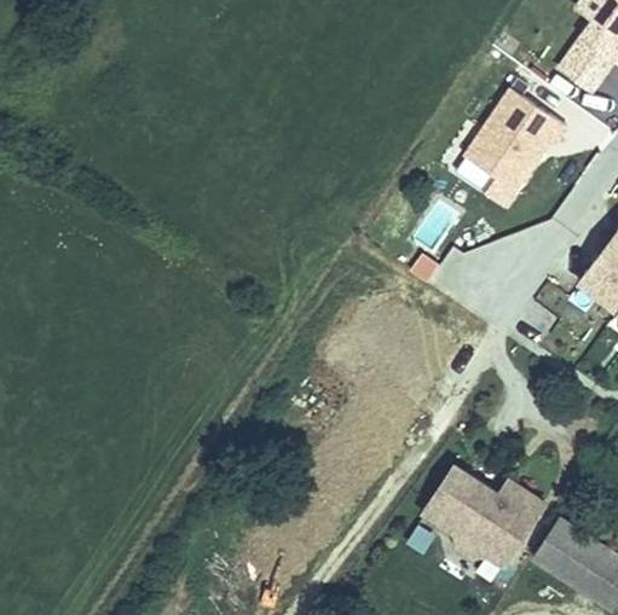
[(617,0),(581,0),(573,11),(588,21),(554,68),(594,97),(616,65),(617,67),(617,0)]
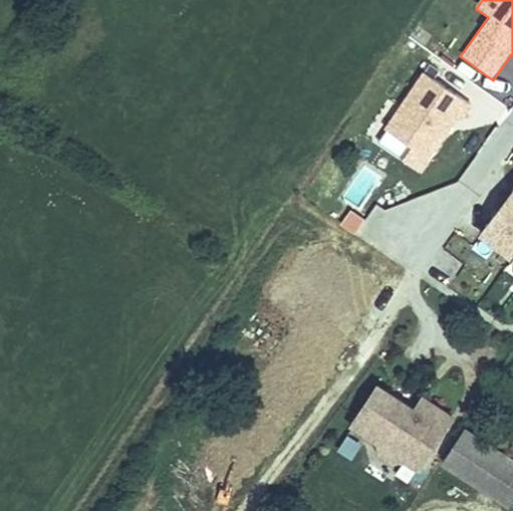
[(398,113),(406,119),(427,134),(441,144),(449,151),(487,91),(437,56),(398,113)]
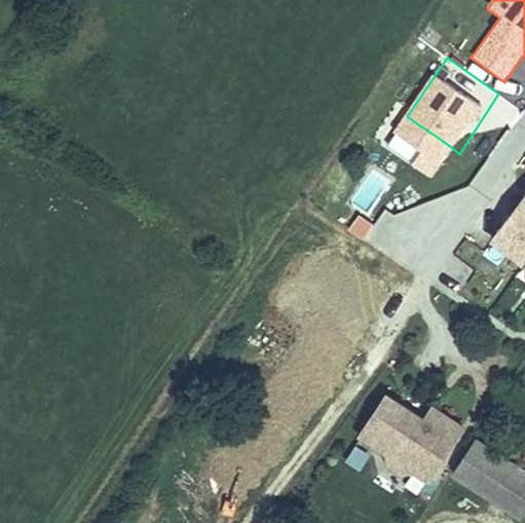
[(472,162),(459,154),(451,147),(437,137),(415,122),(403,142),(458,182),(472,162)]
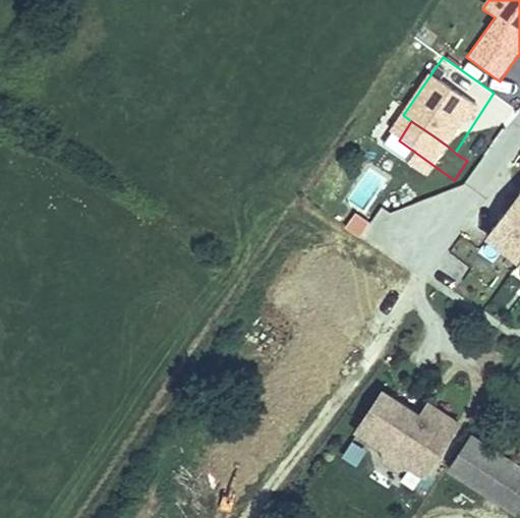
[(388,144),(380,157),(393,165),(401,153),(388,144)]
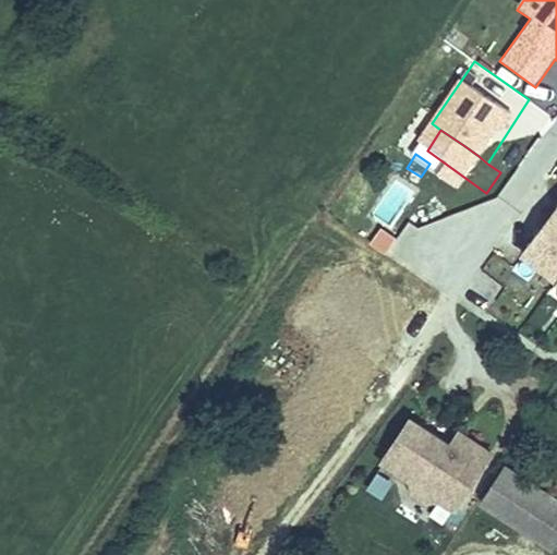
[(556,207),(520,256),(556,285),(556,207)]
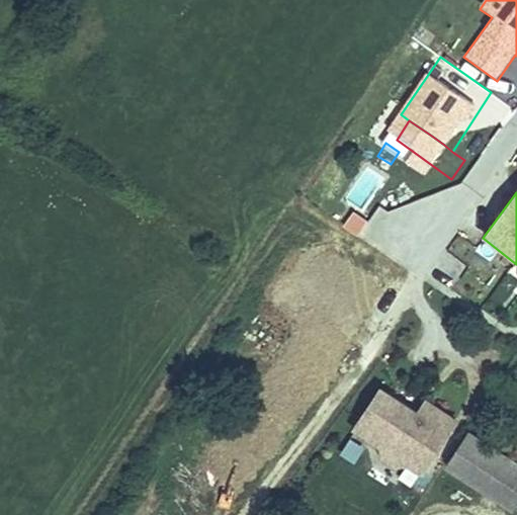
[(407,406),(381,389),(356,425),(380,442),(383,453),(395,462),(407,459),(420,469),(454,420),(426,401),(414,418),(404,411),(407,406)]
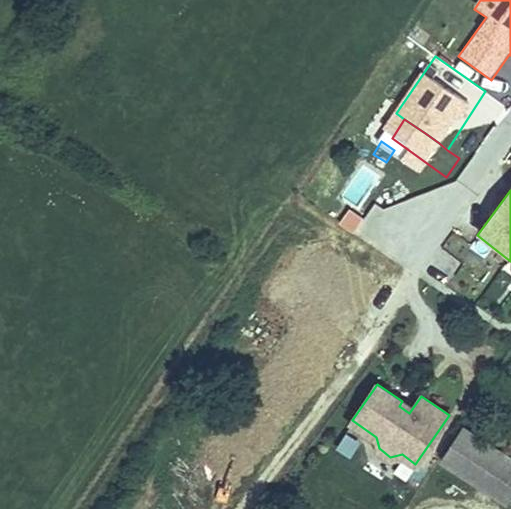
[(444,461),(505,501),(510,492),(510,458),(468,429),(444,461)]
